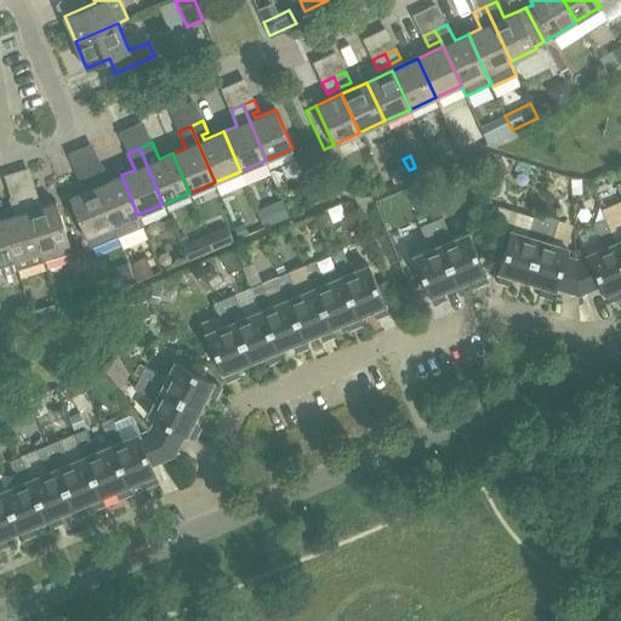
[(101,164),(89,170),(115,234),(142,223),(137,215),(121,175),(108,181),(101,164)]
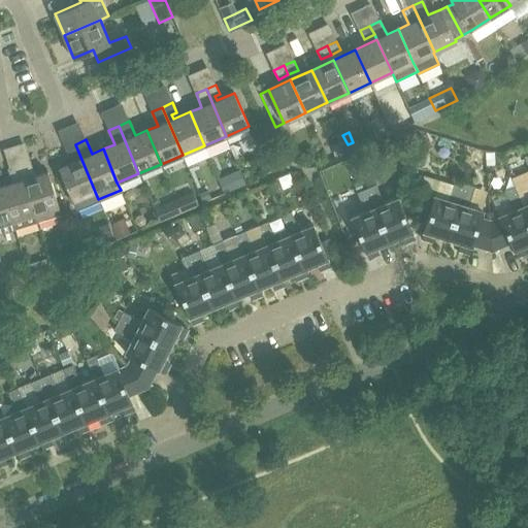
[(69,158),(71,162),(59,168),(76,208),(98,199),(75,144),(65,149),(69,158)]
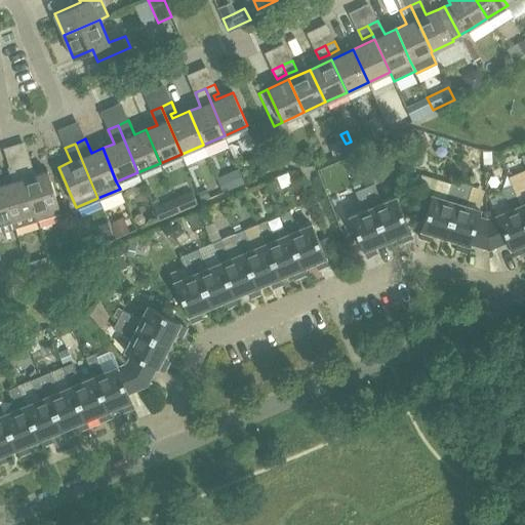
[(31,160),(21,163),(24,172),(34,169),(31,160)]
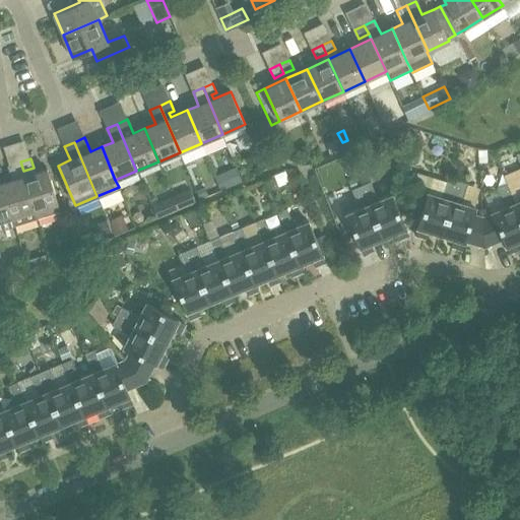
[(22,171),(23,171),(20,161),(9,166),(12,175),(14,179),(3,183),(13,216),(36,210),(25,176),(24,176),(22,171)]
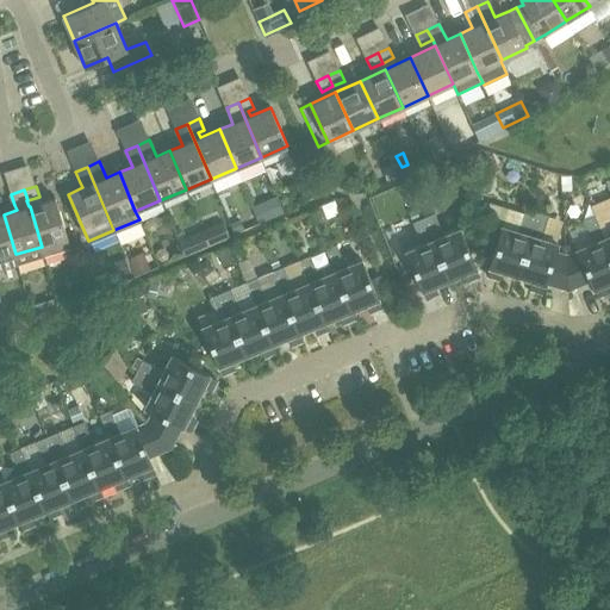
[(277,198),(261,204),(268,219),(282,213),(277,198)]
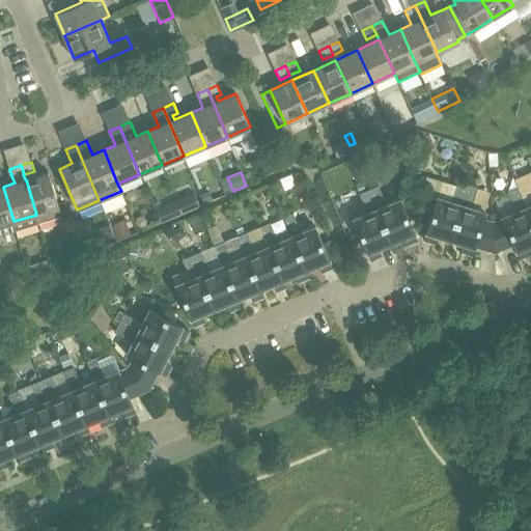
[(60,214),(59,207),(49,173),(26,179),(36,215),(37,221),(60,214)]
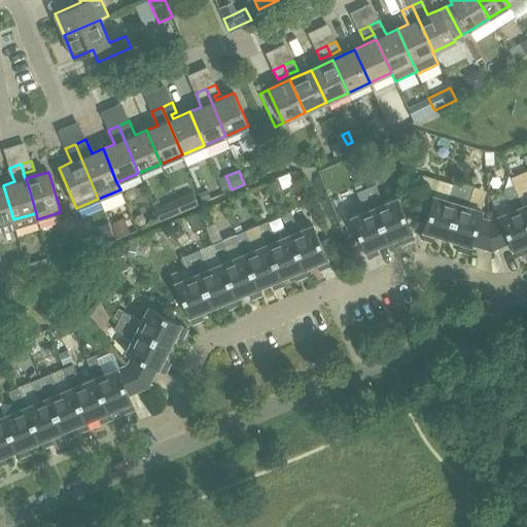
[(447,238),(464,183),(454,179),(453,183),(438,179),(434,196),(421,238),(426,240),(426,238),(432,239),(433,234),(447,238)]
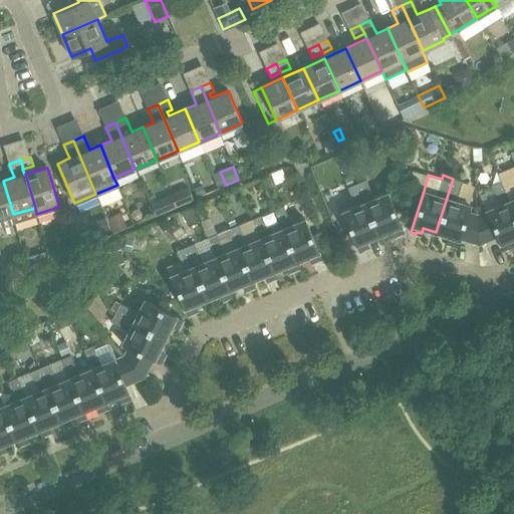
[(479,244),(477,215),(468,212),(470,205),(456,201),(462,182),(453,179),(436,232),(449,237),(448,242),(452,243),(452,245),(456,247),(459,238),(479,244)]
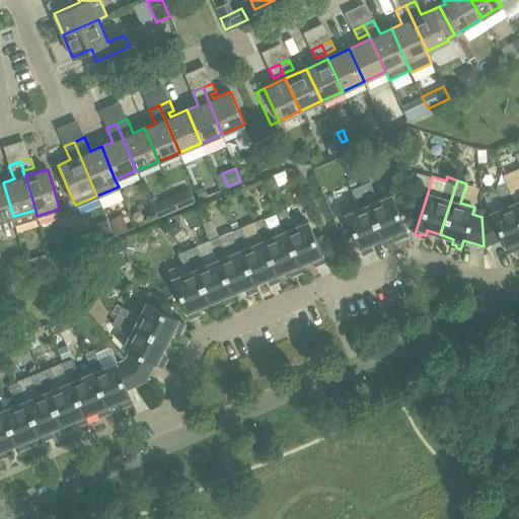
[(370,181),(361,184),(383,237),(395,232),(397,237),(402,235),(403,237),(408,235),(404,228),(405,227),(391,195),(377,200),(370,181)]
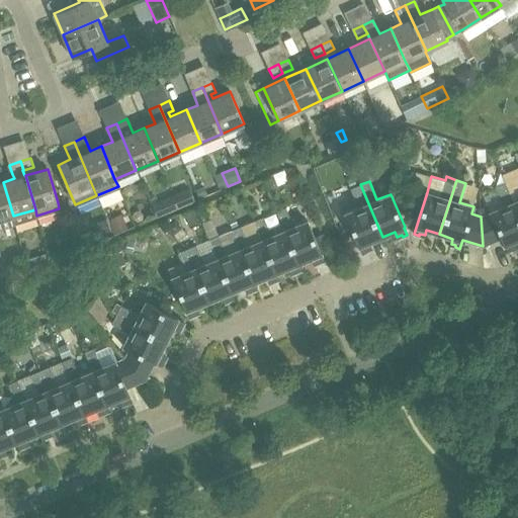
[(0,227),(15,223),(13,216),(3,182),(0,182),(0,227)]
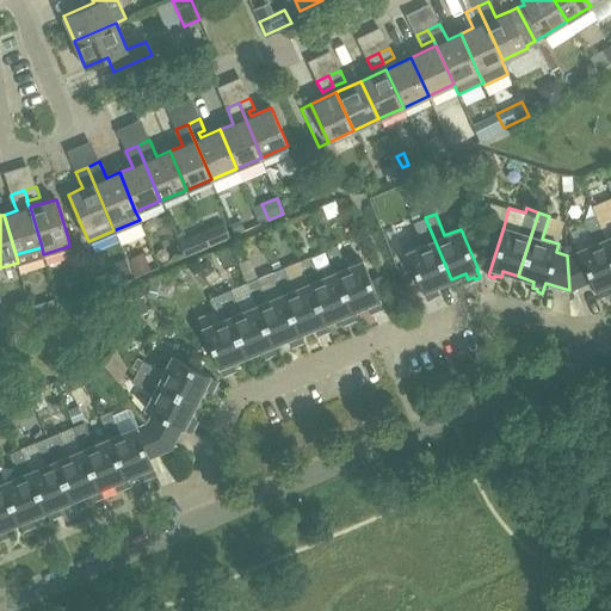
[(567,255),(569,290),(591,282),(594,290),(594,289),(598,297),(604,295),(603,292),(609,290),(606,284),(610,282),(610,252),(605,239),(596,216),(585,221),(593,244),(578,250),(578,251),(567,255)]
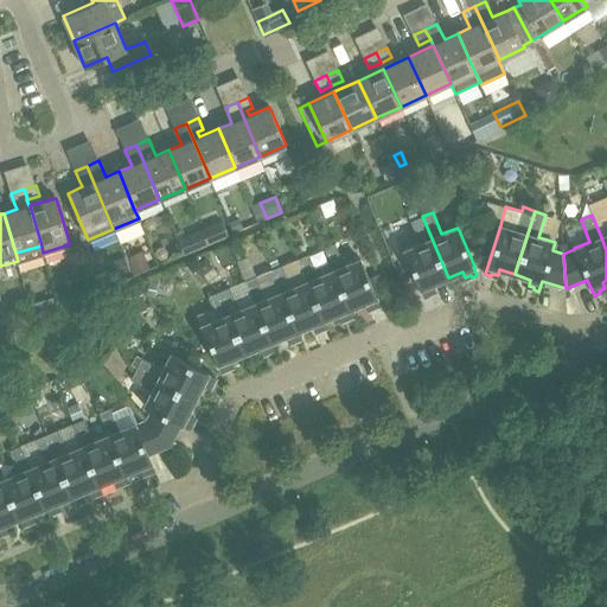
[(448,278),(422,216),(410,221),(420,243),(404,250),(425,298),(426,296),(430,295),(429,293),(435,289),(432,283),(448,278)]
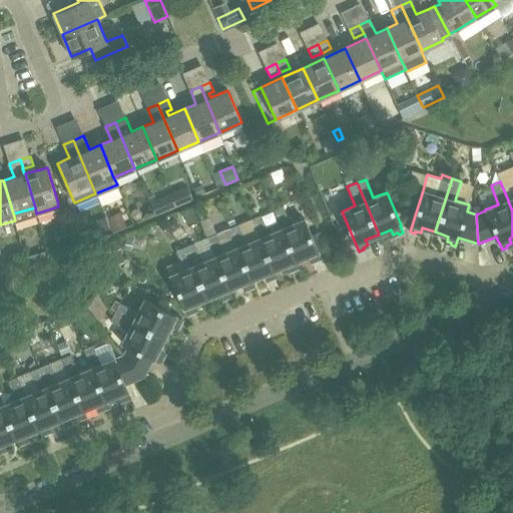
[(191,199),(189,194),(185,187),(171,193),(177,206),(191,199)]
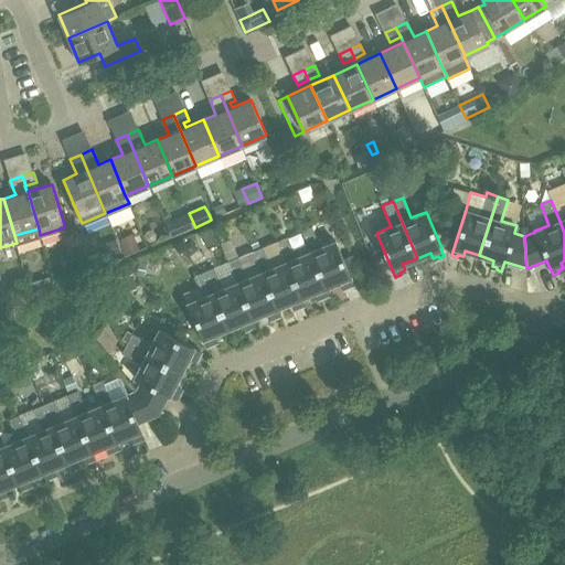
[(164,224),(168,232),(171,238),(195,227),(189,213),(164,224)]
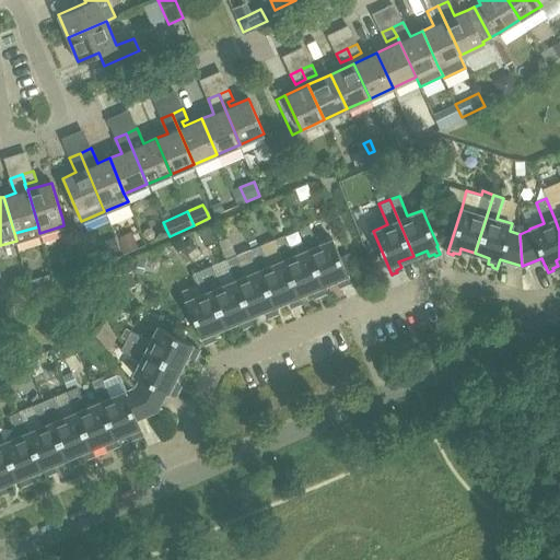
[(299,229),(307,248),(323,284),(336,279),(339,284),(345,282),(345,284),(350,282),(347,275),(333,238),(317,244),(308,224),(299,229)]
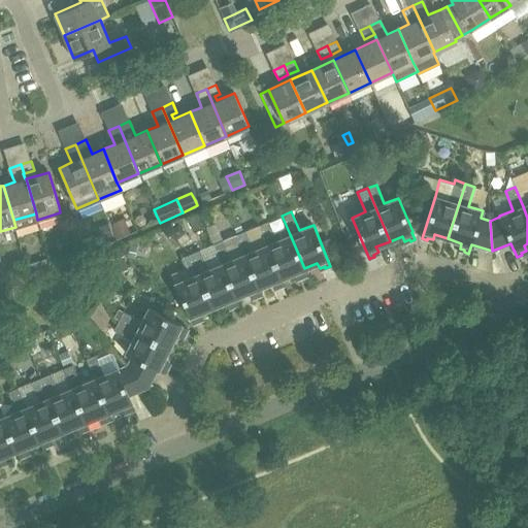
[(111,222),(119,237),(130,231),(123,217),(111,222)]
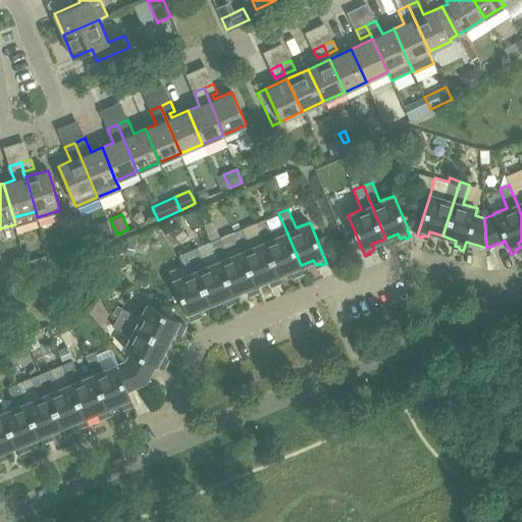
[(304,272),(301,265),(286,231),(273,238),(265,218),(256,222),(264,242),(277,275),(291,269),(293,274),(298,272),(299,274),(304,272)]
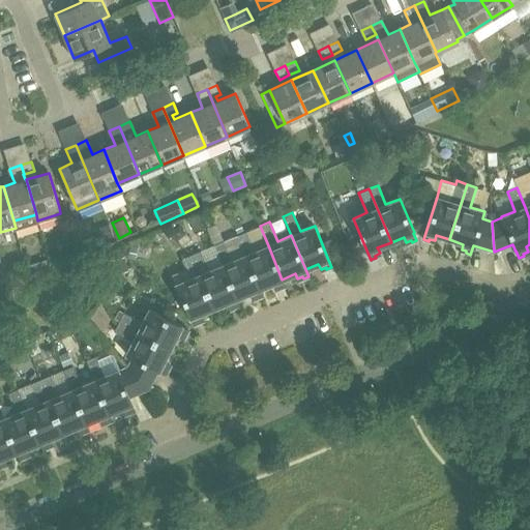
[(237,235),(245,255),(260,289),(272,284),(274,288),(280,286),(281,289),(285,287),(282,280),(268,245),(255,251),(246,231),(237,235)]
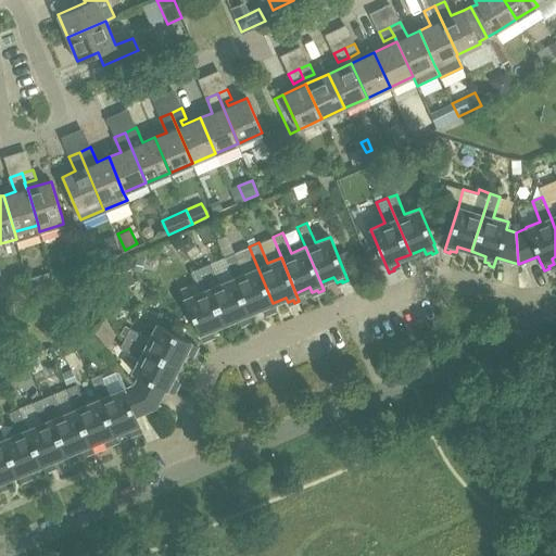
[(276,311),(273,303),(257,267),(242,273),(235,252),(224,256),(232,277),(248,313),(262,307),(264,313),(269,311),(270,313),(276,311)]
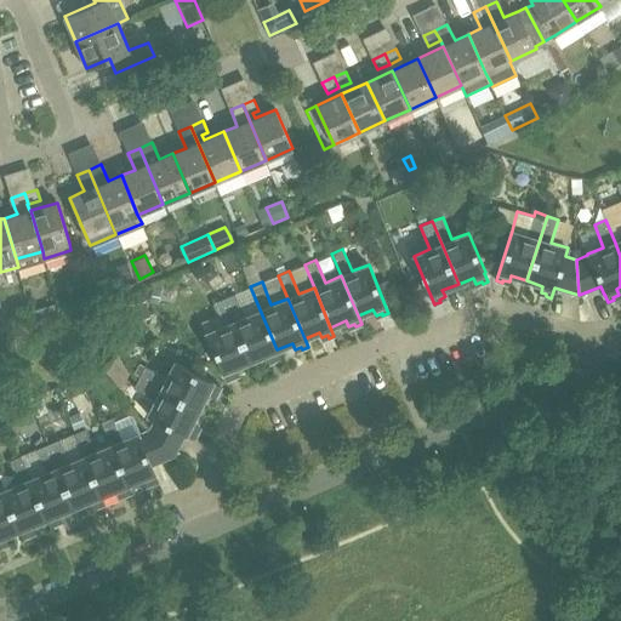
[(235,294),(223,298),(250,360),(266,354),(268,360),(274,358),(275,360),(280,358),(277,349),(260,309),(245,317),(235,294)]
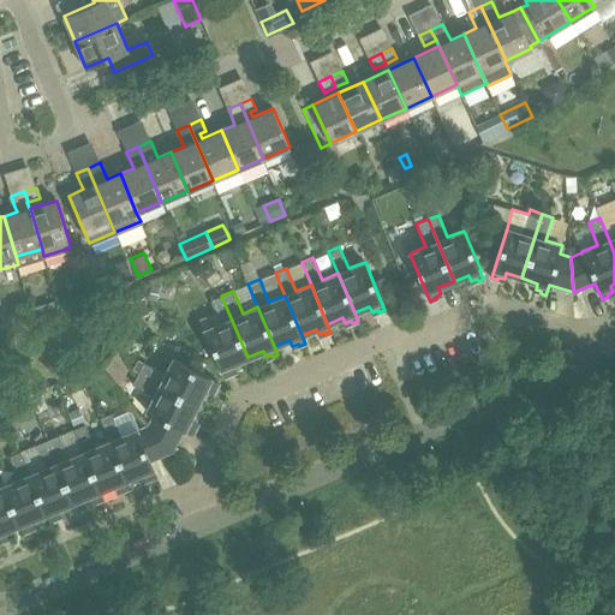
[(248,357),(221,296),(210,299),(220,322),(204,329),(220,369),(221,369),(225,377),(230,375),(230,372),(234,370),(232,364),(248,357)]
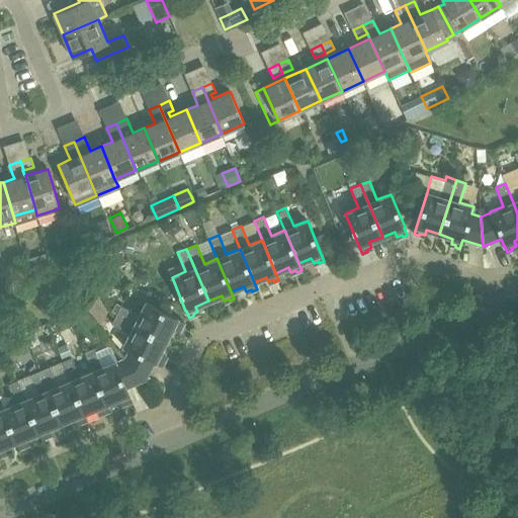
[(120,305),(115,314),(167,340),(173,328),(177,330),(180,326),(182,327),(182,326),(184,322),(146,301),(139,315),(120,305)]
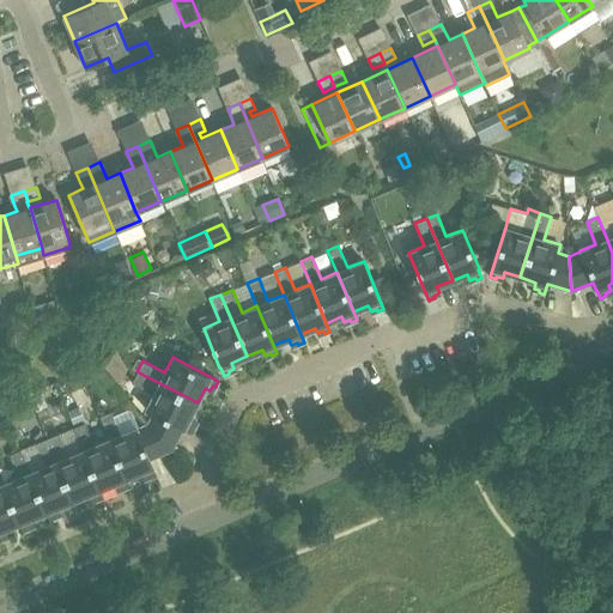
[(190,417),(198,402),(137,371),(132,382),(153,394),(145,408),(153,413),(149,424),(171,449),(183,428),(192,432),(195,428),(193,425),(195,420),(190,417)]
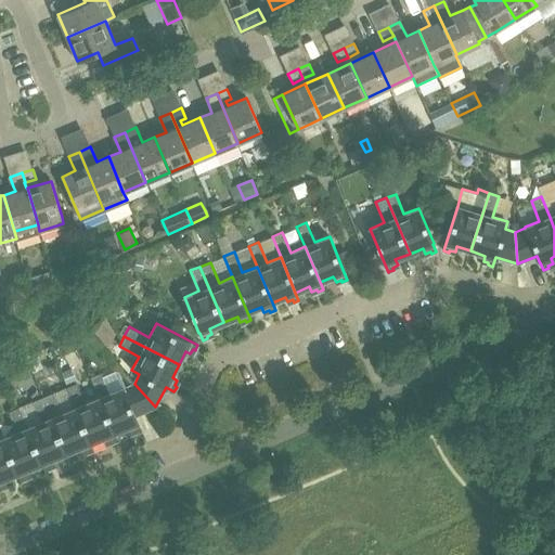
[(90,376),(99,397),(114,433),(128,427),(130,433),(136,430),(136,433),(141,430),(140,428),(141,428),(136,415),(155,407),(134,384),(125,388),(124,386),(110,392),(101,372),(90,376)]
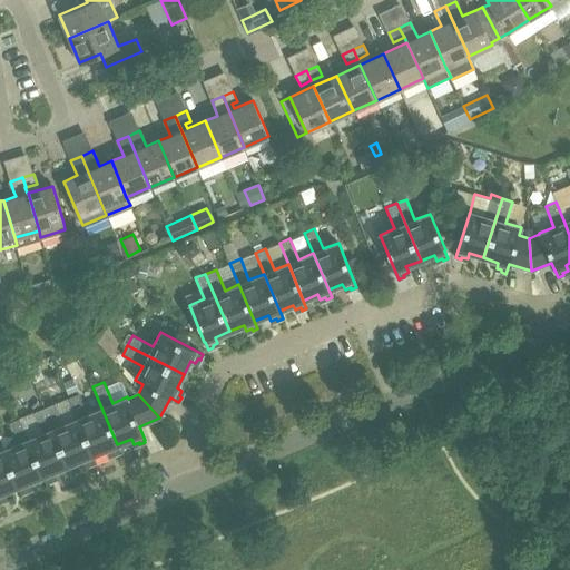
[(120,452),(117,444),(101,408),(87,414),(79,393),(68,397),(77,418),(92,454),(107,449),(109,454),(114,452),(115,454),(120,452)]
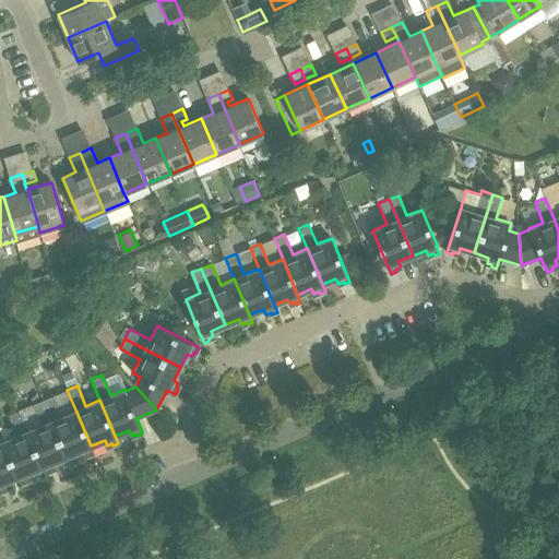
[(52,395),(43,400),(67,456),(81,450),(83,455),(88,453),(90,455),(94,453),(91,445),(75,409),(61,416),(52,395)]
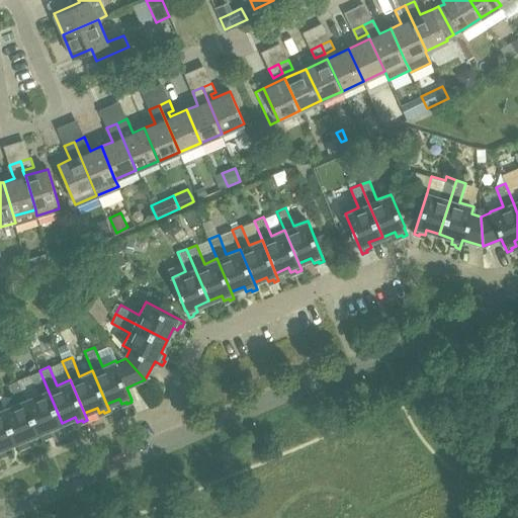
[(62,423),(39,370),(30,374),(38,394),(25,399),(39,432),(42,439),(47,437),(46,435),(51,433),(49,428),(62,423)]
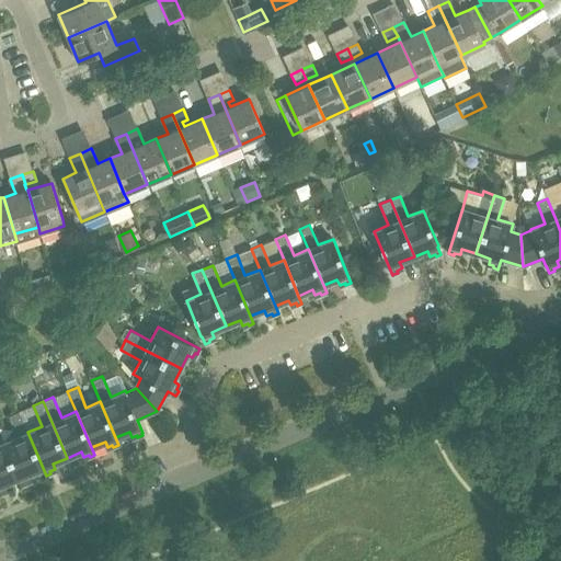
[(18,436),(3,442),(19,478),(22,485),(26,483),(26,481),(31,479),(29,473),(43,468),(27,432),(19,411),(9,415),(18,436)]
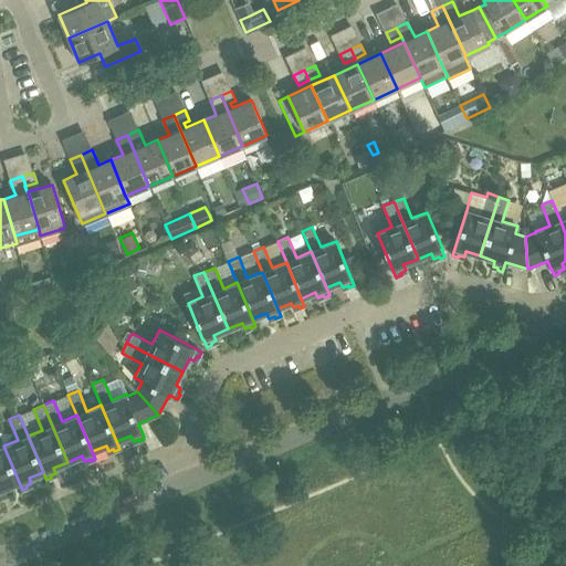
[(19,482),(3,446),(0,438),(0,499),(2,499),(1,496),(7,494),(4,489),(19,482)]
